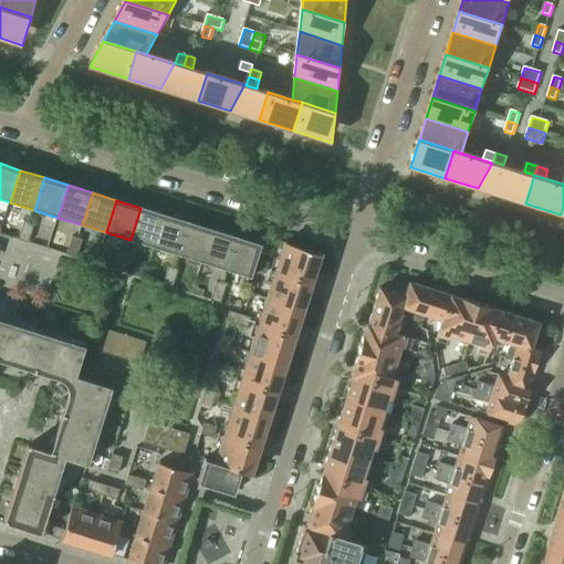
[(165,215),(141,208),(131,240),(154,248),(165,215)]
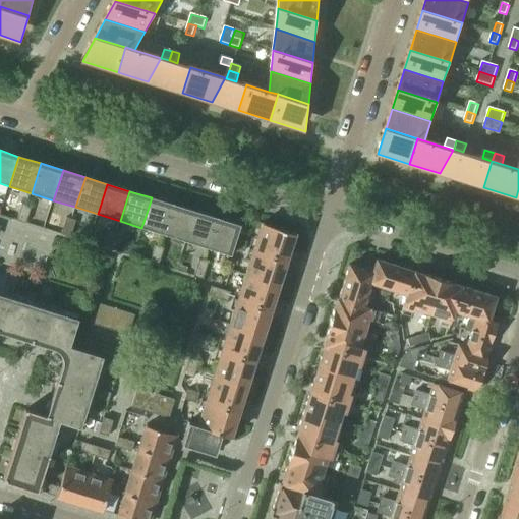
[(141,228),(164,235),(174,205),(152,197),(141,228)]
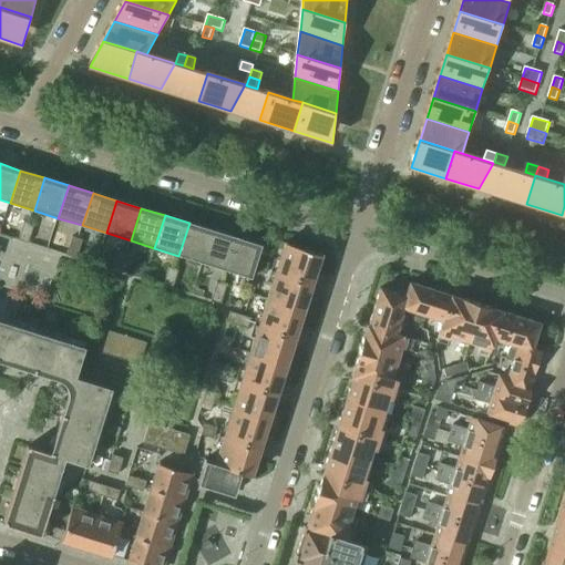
[(22,232),(32,235),(36,225),(26,223),(22,232)]
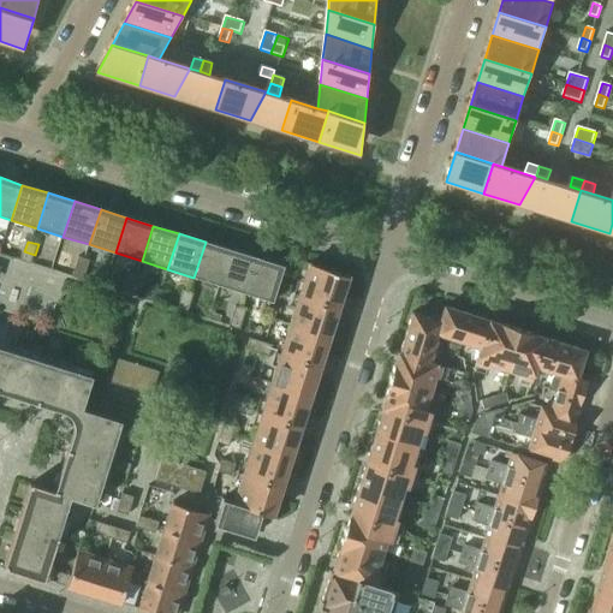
[(194,278),(220,285),(231,250),(206,242),(194,278)]
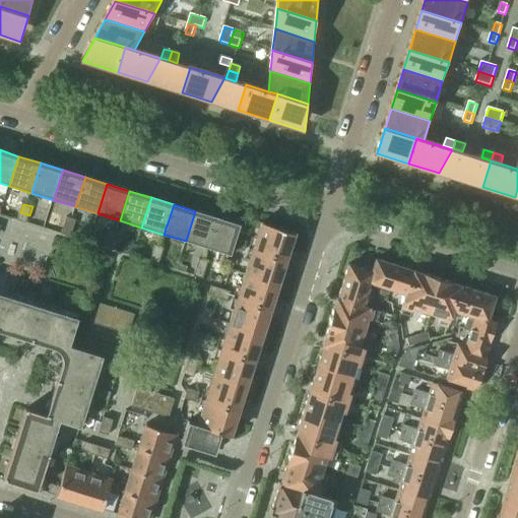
[(186,241),(208,248),(217,218),(195,211),(186,241)]
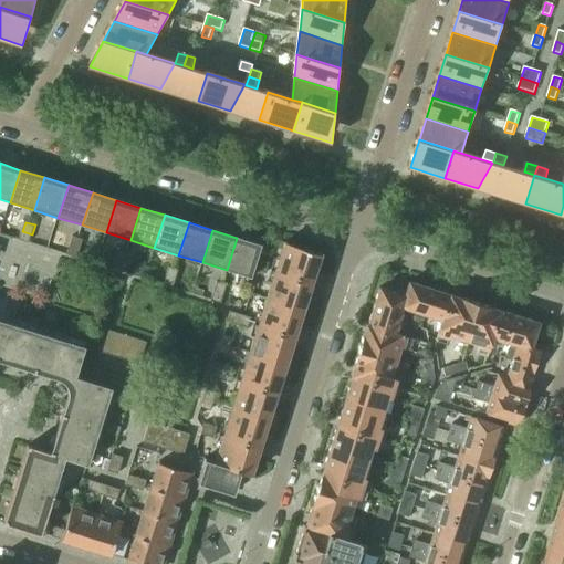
[(30,243),(32,235),(22,231),(20,241),(30,243)]
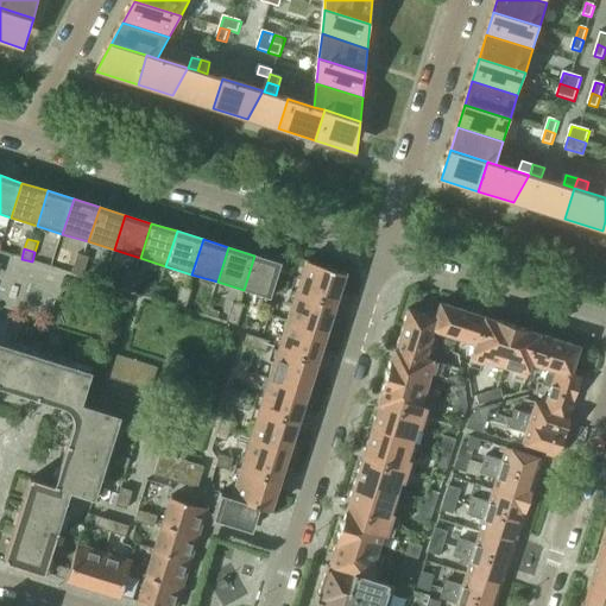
[(80,256),(76,265),(87,269),(90,259),(80,256)]
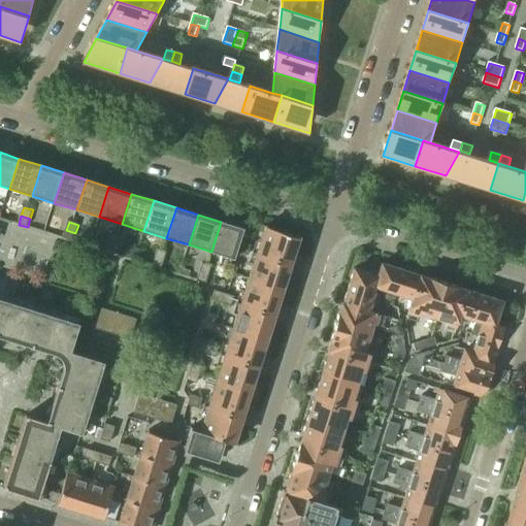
[(244,229),(221,222),(211,252),(235,260),(244,229)]
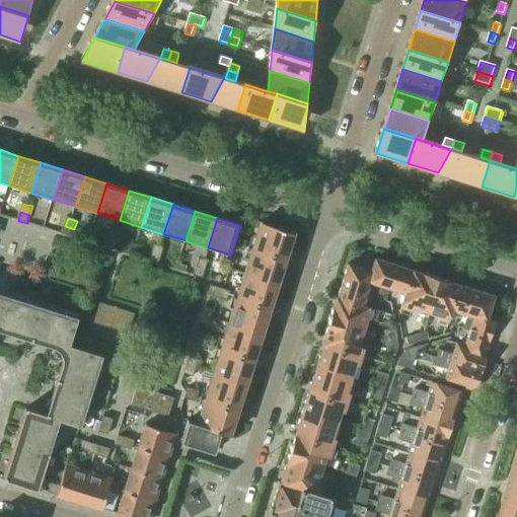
[(263,223),(254,248),(286,259),(292,238),(289,232),(263,223)]
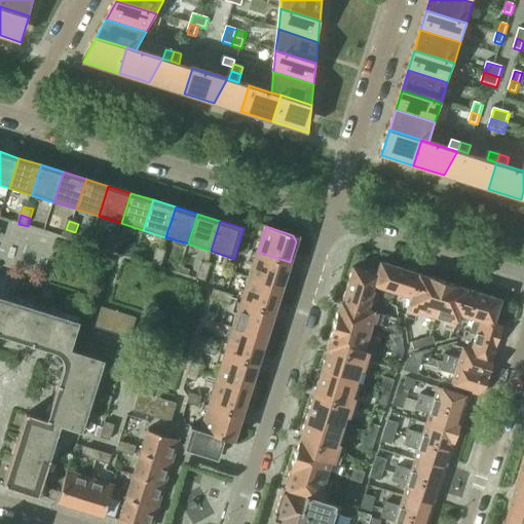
[(72,239),(75,232),(66,229),(64,237),(72,239)]
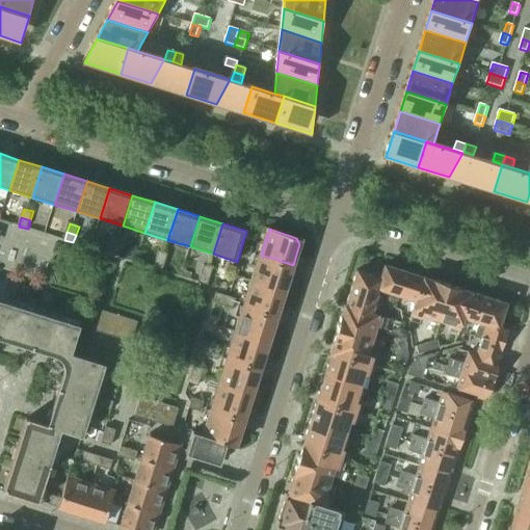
[(114,238),(112,246),(121,248),(124,240),(114,238)]
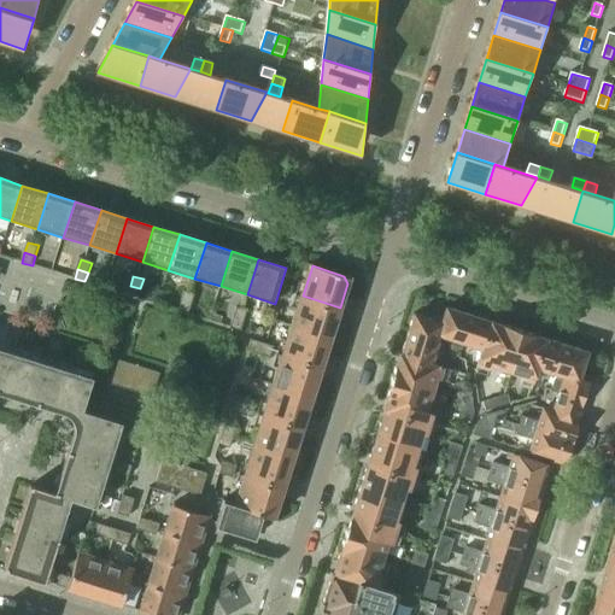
[(281,283),(279,294),(291,298),(293,287),(281,283)]
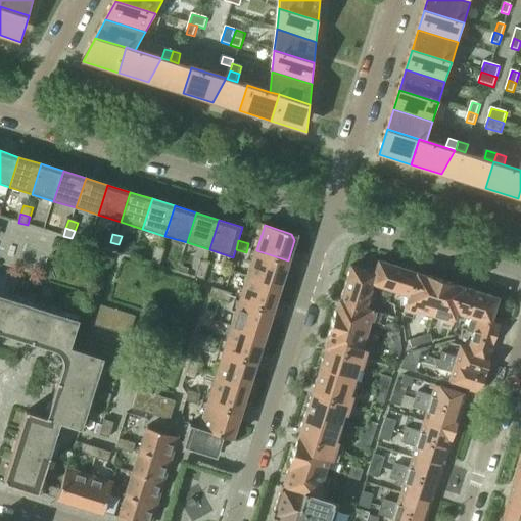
[(116,252),(119,244),(110,242),(107,250),(116,252)]
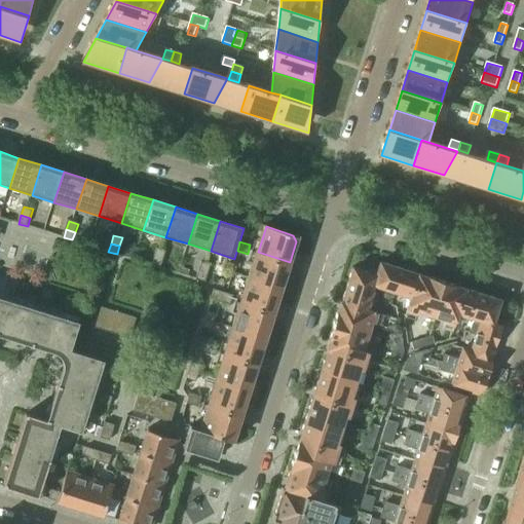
[(158,249),(155,257),(164,260),(166,252),(158,249)]
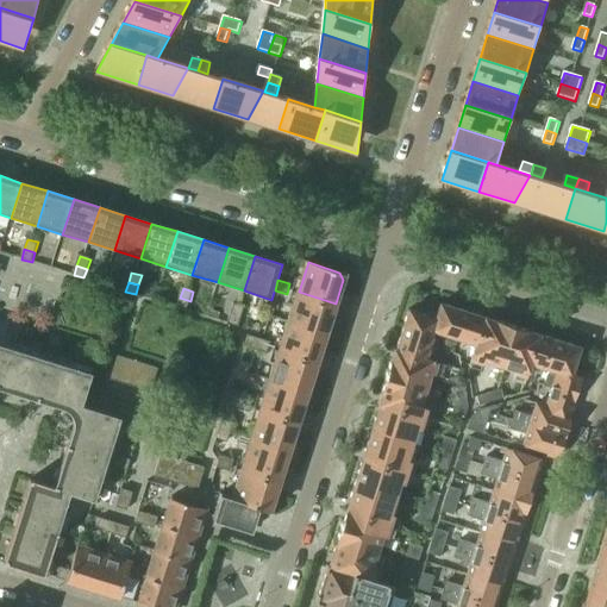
[(299,292),(289,321),(327,333),(336,304),(299,292)]
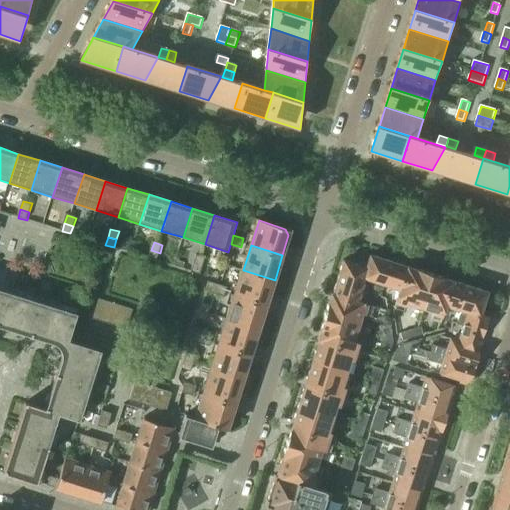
[(158,261),(160,253),(151,250),(149,258),(158,261)]
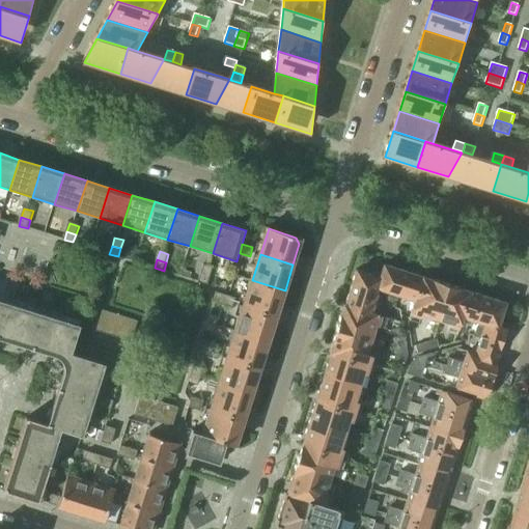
[(202,274),(211,276),(214,268),(204,265),(202,274)]
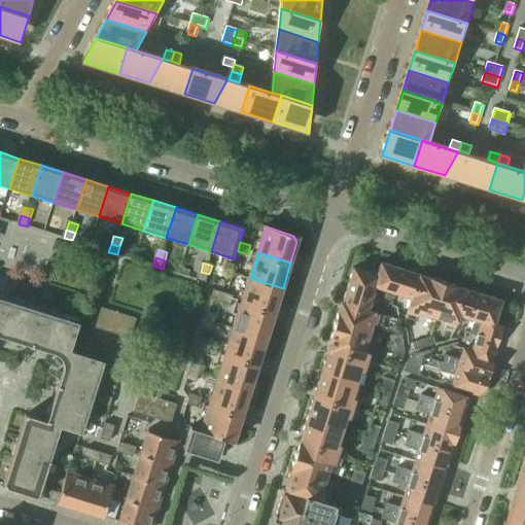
[(383,264),(381,271),(376,286),(387,289),(385,298),(396,301),(398,293),(400,293),(399,295),(406,298),(413,273),(383,264)]
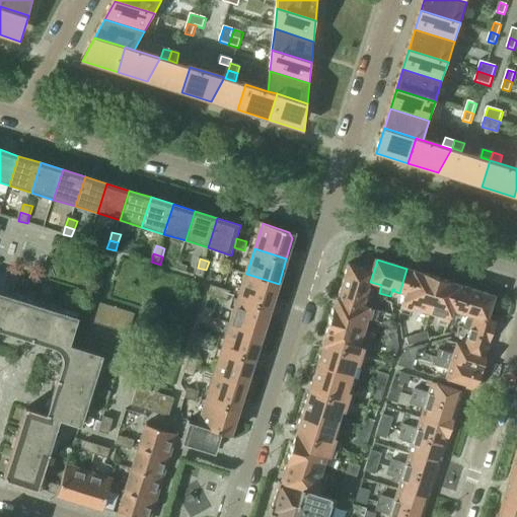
[(365,299),(370,282),(375,267),(372,267),(368,269),(367,271),(350,266),(339,299),(379,311),(381,304),(365,299)]
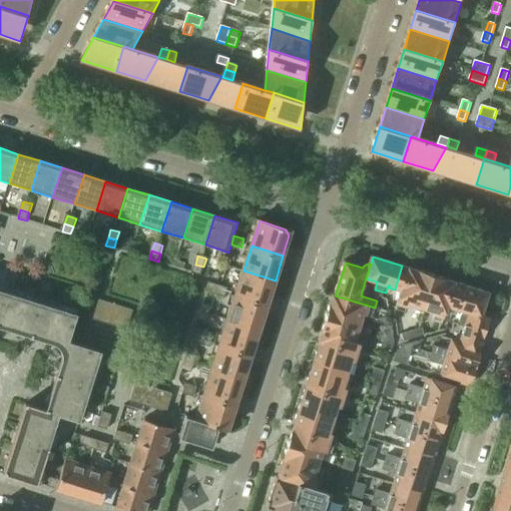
[(201,276),(203,267),(195,265),(192,273),(201,276)]
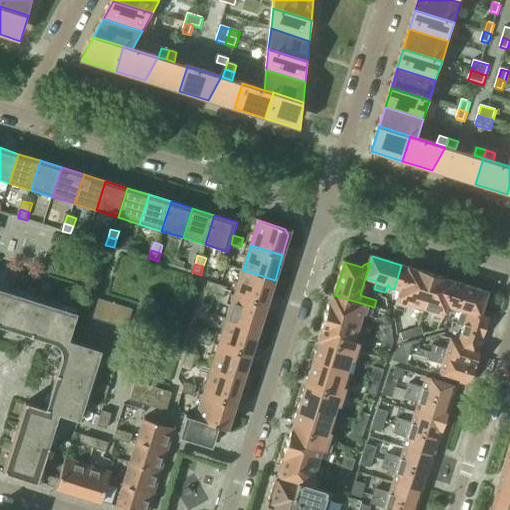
[(430,274),(401,265),(394,289),(396,289),(392,299),(398,301),(393,315),(399,316),(402,305),(406,306),(408,303),(419,307),(430,274)]
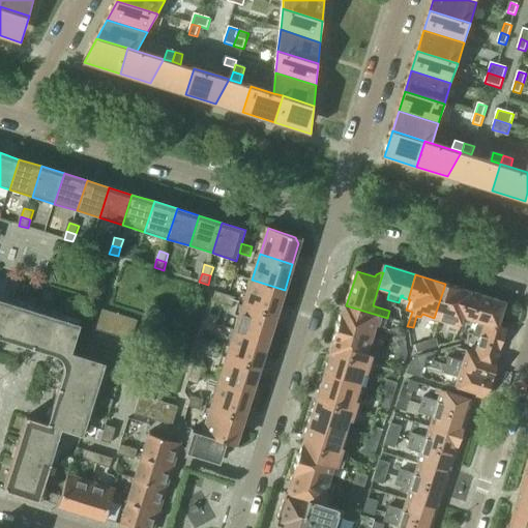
[(252,280),(243,304),(276,315),(285,290),(252,280)]
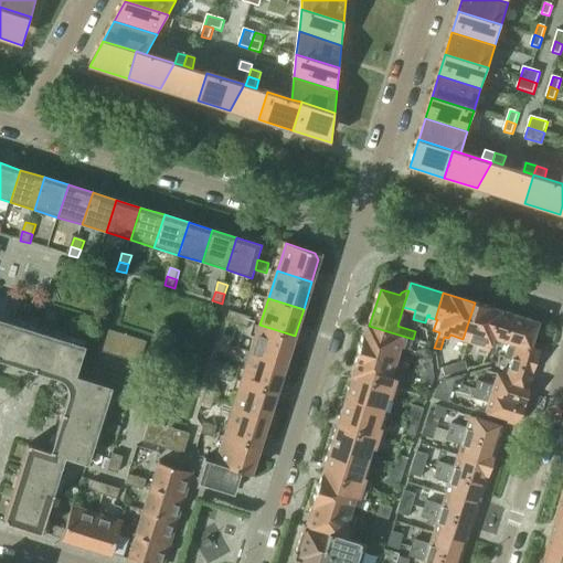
[(21,303),(11,299),(8,311),(18,315),(21,303)]
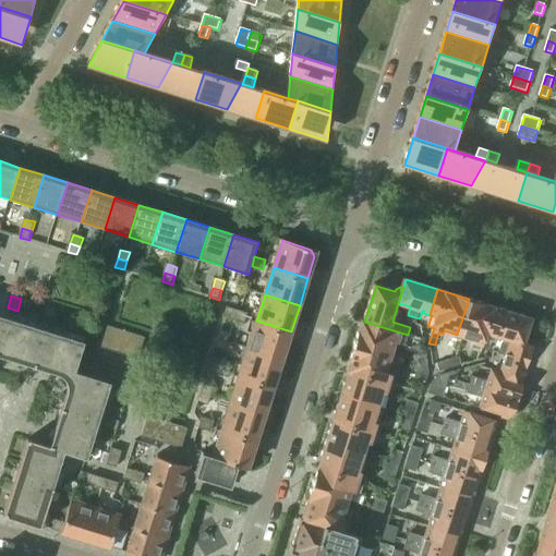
[(486,333),(492,335),(499,309),(469,299),(457,335),(474,339),(473,343),(478,345),(475,350),(481,351),(486,333)]
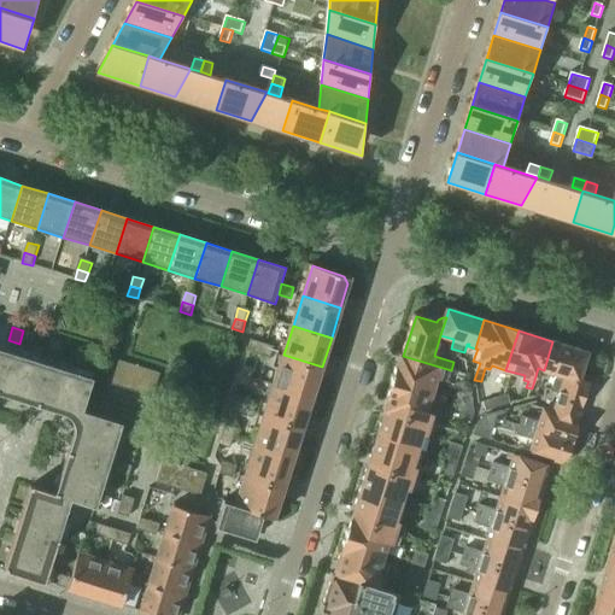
[(64,344),(53,340),(51,351),(62,355),(64,344)]
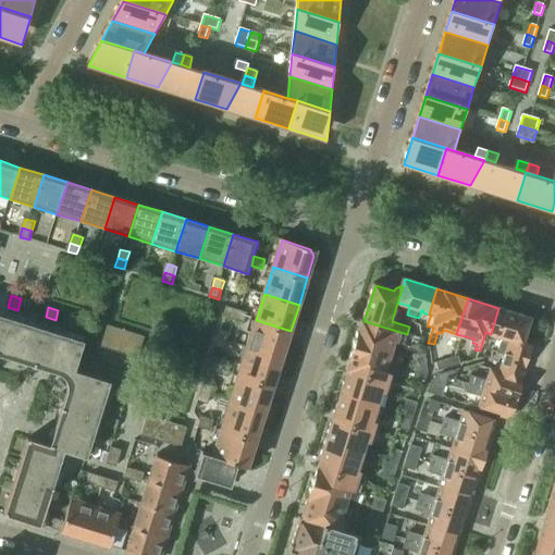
[(236,320),(238,310),(229,307),(225,317),(236,320)]
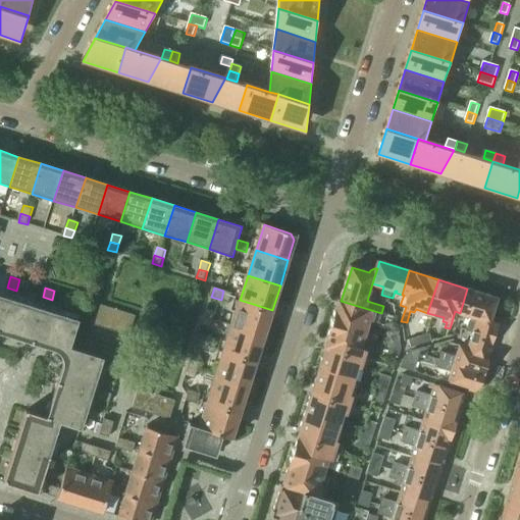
[(498,299),(467,289),(460,313),(477,319),(490,322),(498,299)]
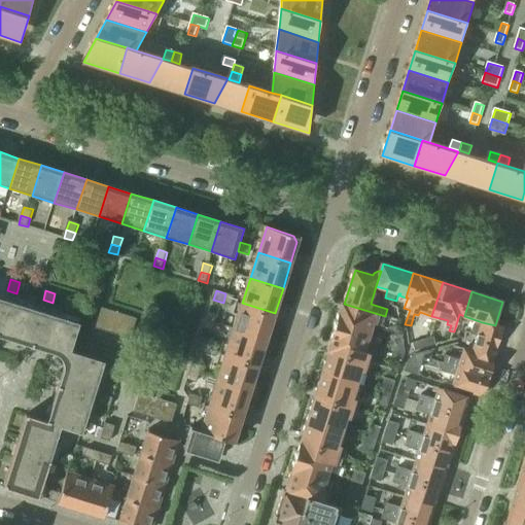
[(225,293),(223,303),(233,306),(236,296),(225,293)]
